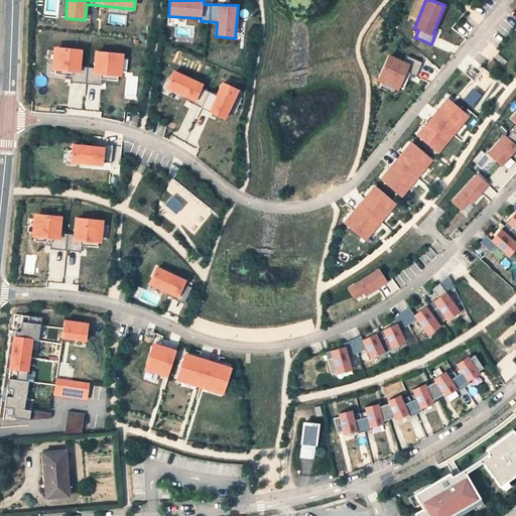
[(54,46),(52,70),(56,71),(56,75),(72,76),(71,82),(101,85),(101,79),(118,81),(118,77),(122,77),(124,53),(96,50),(94,68),(82,67),(84,49),(54,46)]
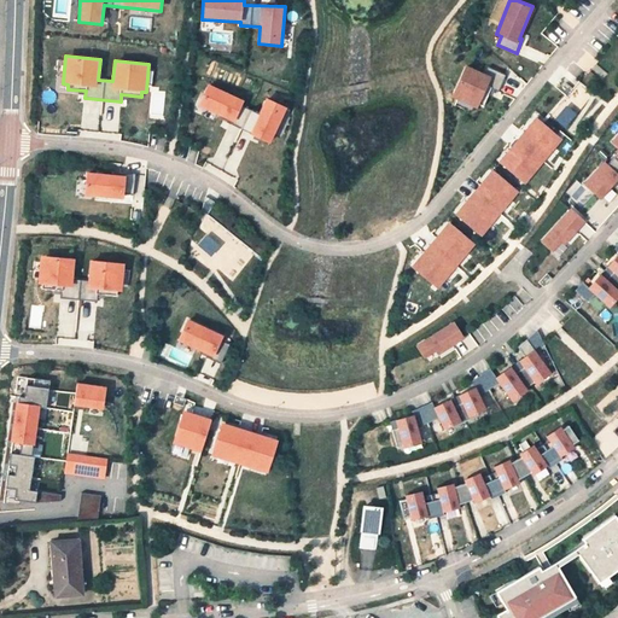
[(466,65),(453,97),(458,99),(456,105),(471,111),(472,106),(477,109),(479,105),(483,106),(491,87),(499,91),(505,75),(489,68),(485,74),(466,65)]
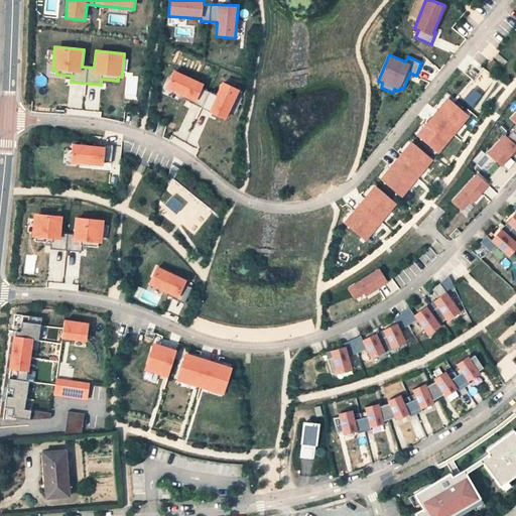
[(174,71),(166,88),(186,98),(184,100),(226,120),(240,90),(223,82),(216,95),(203,89),(205,84),(174,71)]
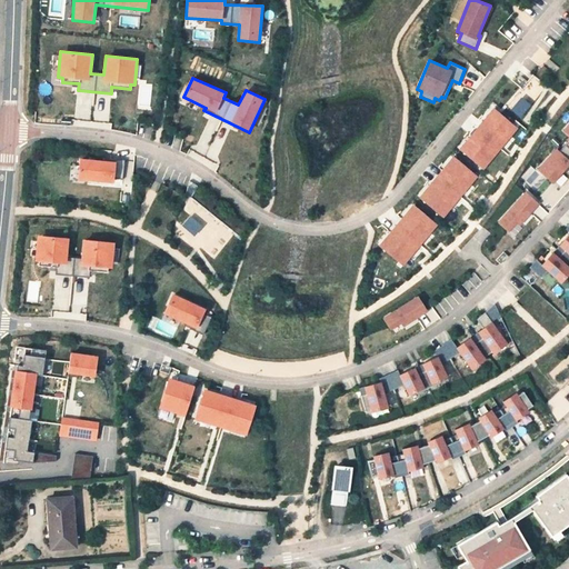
[(151,85),(139,85),(139,106),(151,106),(151,85)]
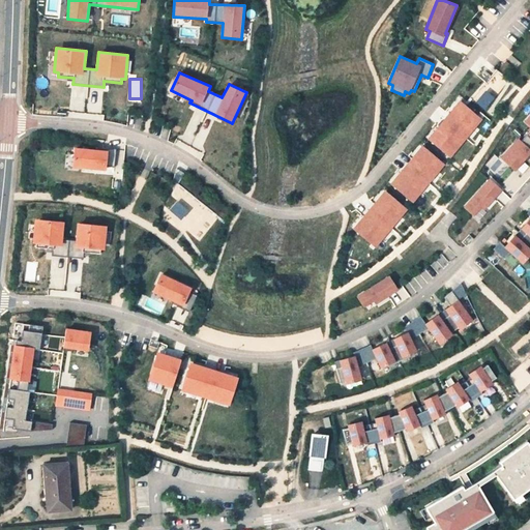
[(496,98),(487,92),(474,105),(486,111),(496,98)]
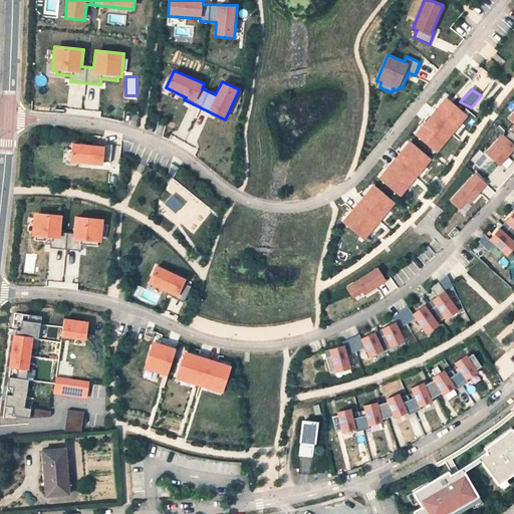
[(446,97),(416,135),(437,153),(468,116),(446,97)]
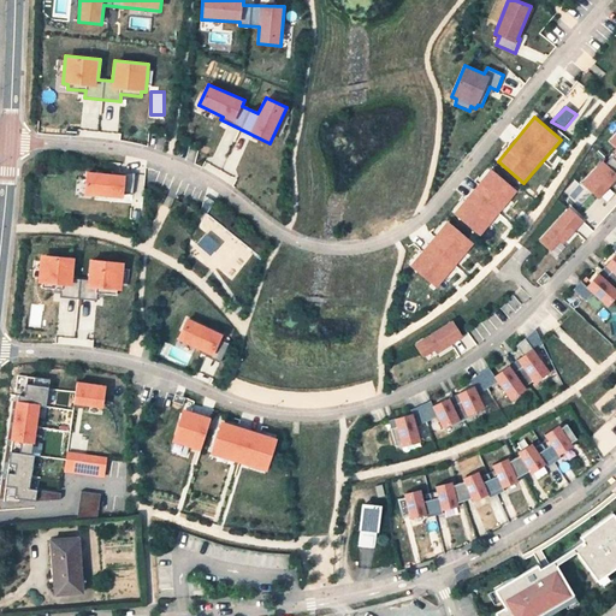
[(602,160),(581,183),(598,199),(600,196),(606,201),(612,194),(609,189),(611,185),(612,187),(615,183),(615,132),(609,141),(615,147),(615,152),(606,164),(602,160)]
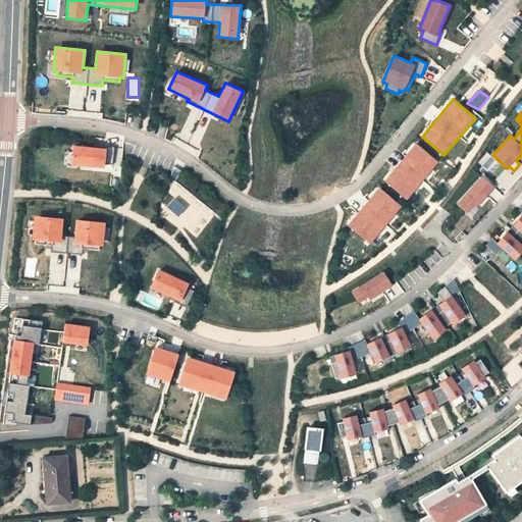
[(416,143),(385,180),(407,200),(438,162),(416,143)]
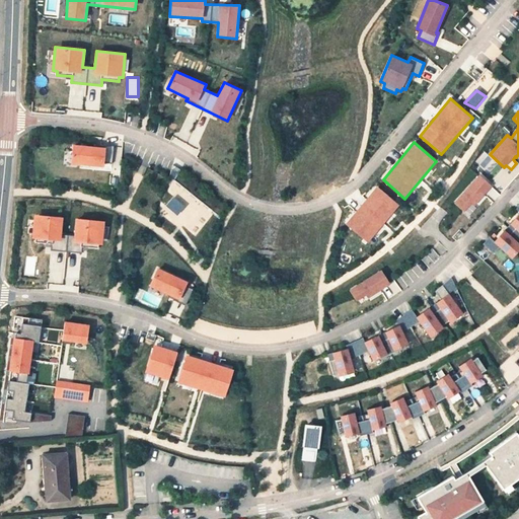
[(73,145),(71,164),(103,167),(106,148),(73,145)]
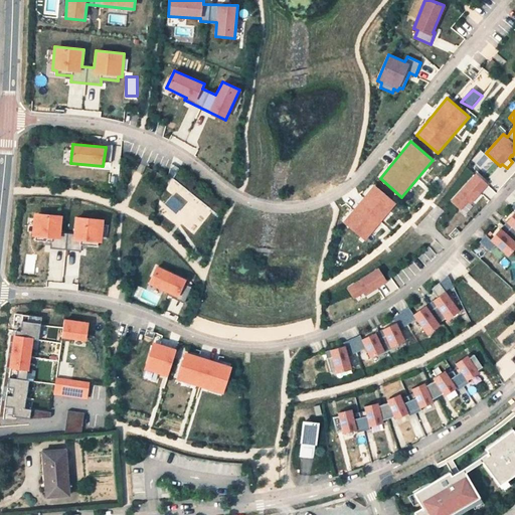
[(476,173),(451,201),(460,209),(468,201),(471,204),(488,184),(476,173)]
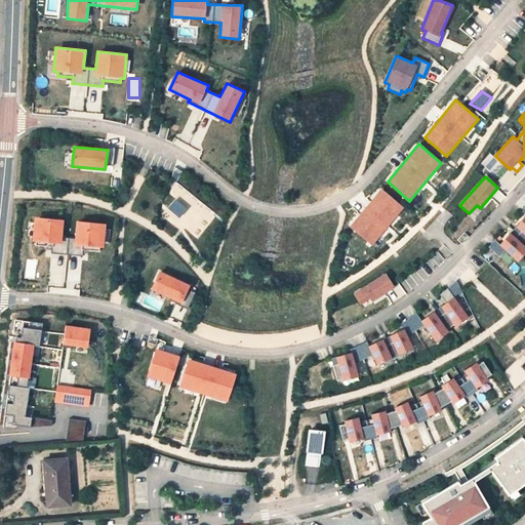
[(381,188),(350,227),(372,245),(404,208),(381,188)]
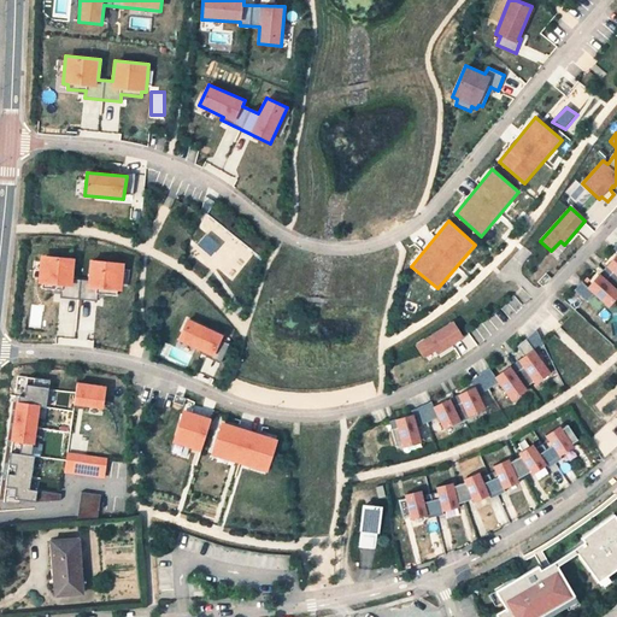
[(221,246),(207,235),(198,244),(211,256),(221,246)]
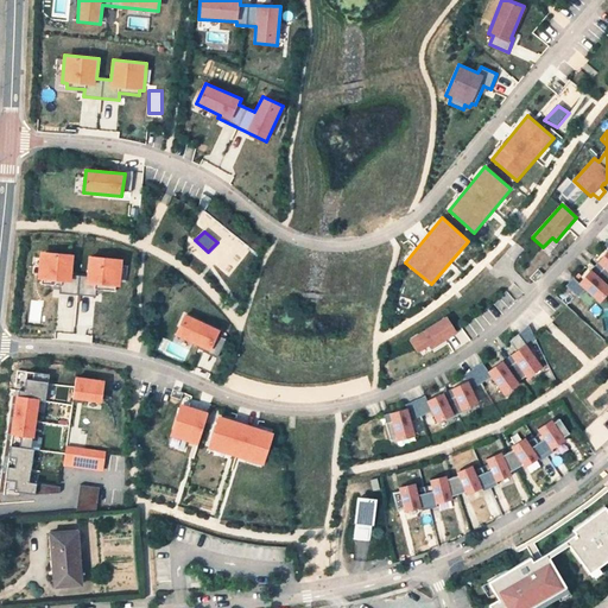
[(572,277),(565,286),(577,298),(584,291),(597,303),(607,291),(607,239),(600,247),(606,253),(577,283),(572,277)]
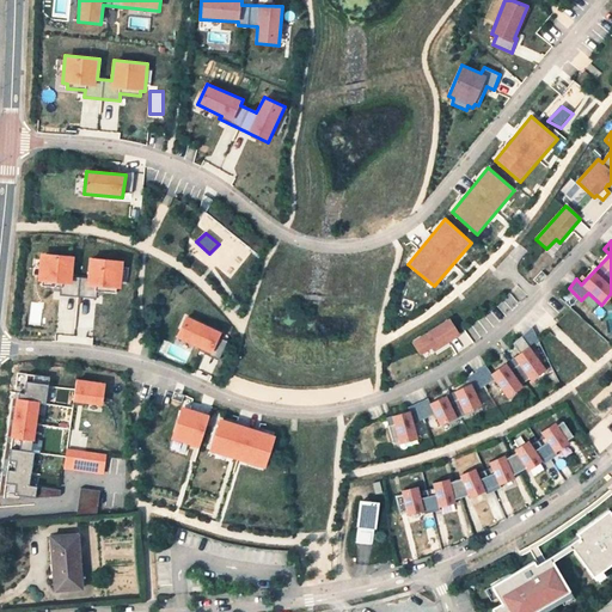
[(42,281),(42,286),(61,287),(60,295),(96,298),(97,291),(116,293),(116,287),(122,288),(123,261),(90,257),(87,277),(73,277),(74,256),(40,254),(38,281),(42,281)]
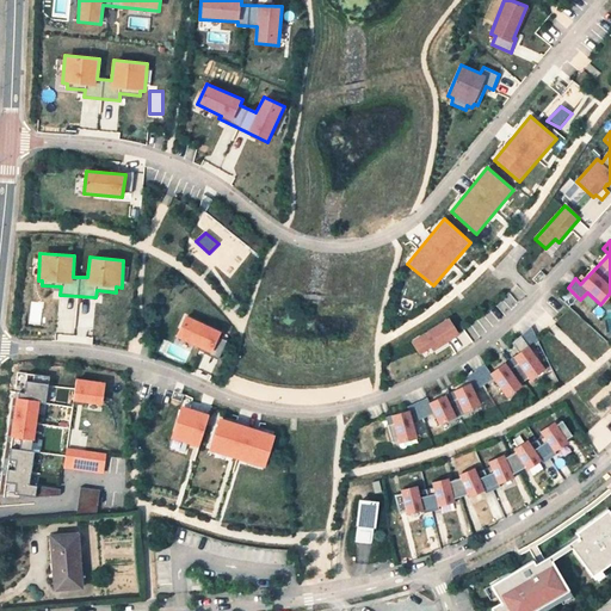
[(75,334),(78,297),(60,296),(56,333),(75,334)]
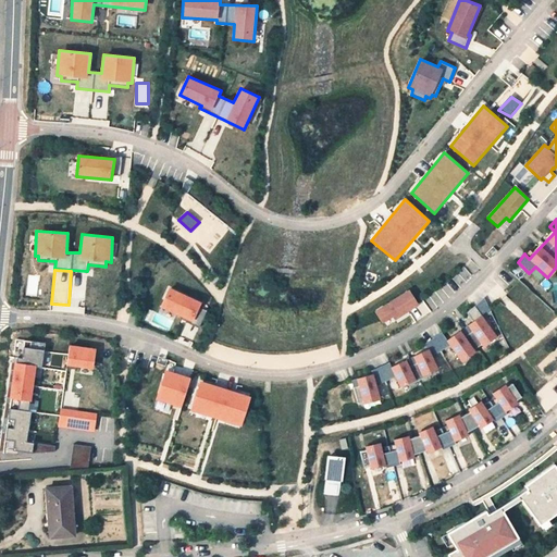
[(169,287),(160,307),(183,318),(182,320),(198,326),(207,310),(199,307),(201,302),(169,287)]
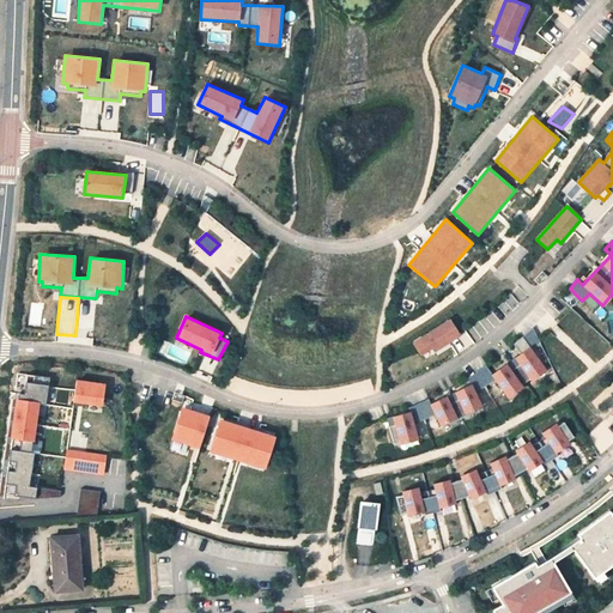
[(450,319),(413,343),(422,356),(432,349),(435,352),(462,335),(450,319)]
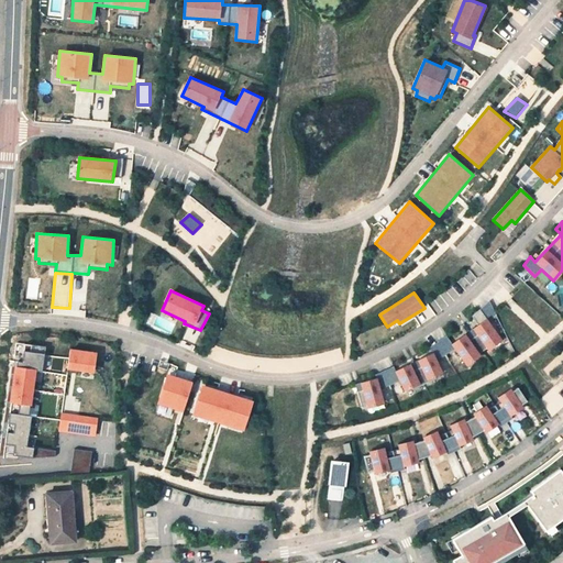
[(362,390),(357,393),(361,407),(366,406),(366,409),(384,404),(379,389),(397,381),(404,392),(412,387),(412,388),(433,378),(434,376),(442,373),(435,361),(453,350),(465,365),(479,355),(478,354),(486,349),(487,350),(501,339),(488,321),(495,315),(488,301),(471,316),(476,326),(451,344),(445,335),(429,346),(433,353),(394,371),(392,367),(374,374),(376,378),(360,382),(362,390)]
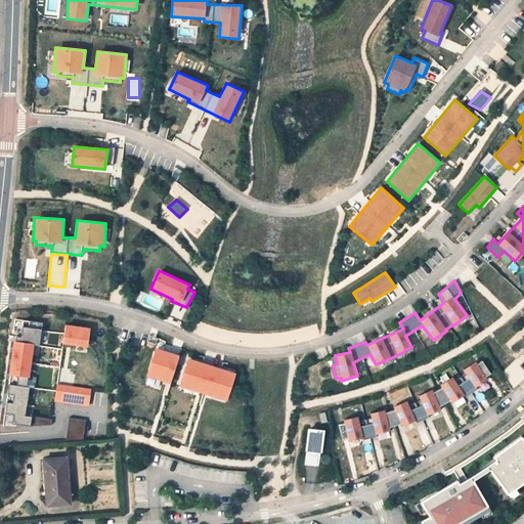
[(160,309),(162,300),(145,295),(142,305),(160,309)]
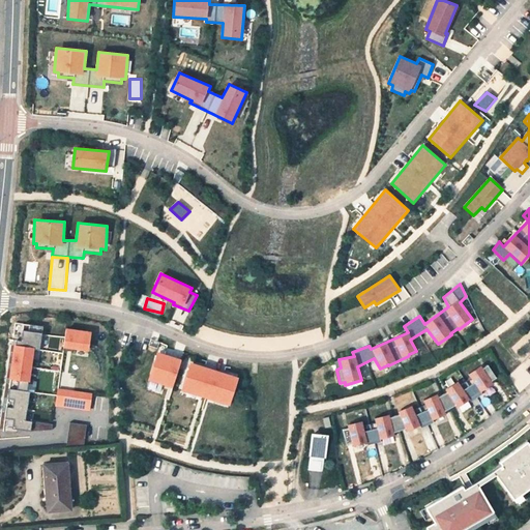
[(17,340),(4,428),(31,431),(53,430),(53,424),(26,420),(29,391),(27,391),(28,382),(30,382),(35,349),(39,350),(42,326),(24,324),(22,341),(17,340)]
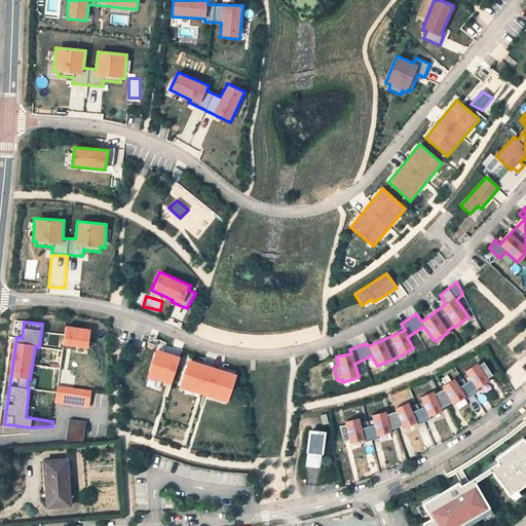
[(63,345),(88,348),(91,329),(66,326),(63,345)]
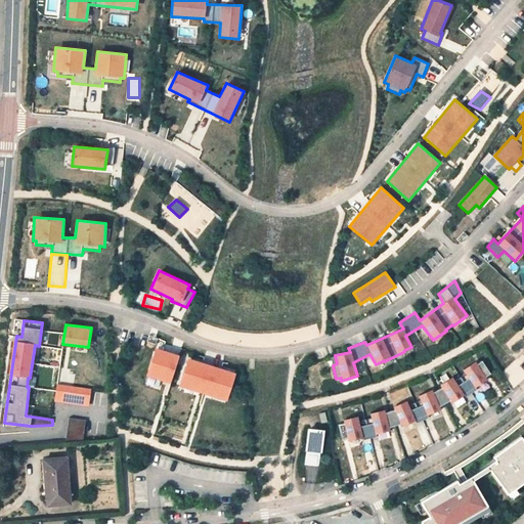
[(156,347),(147,377),(171,383),(180,355),(156,347)]
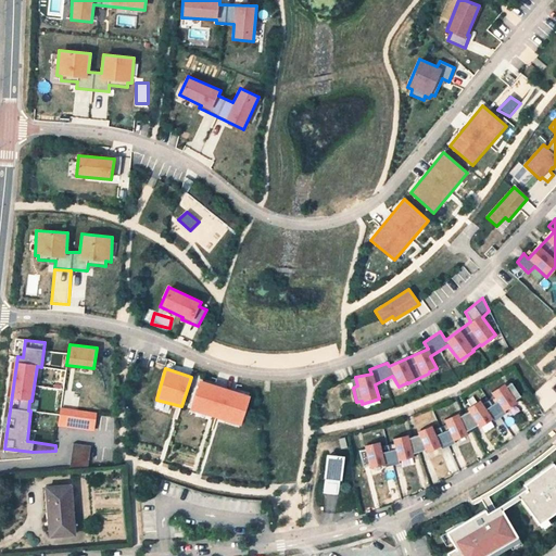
[(200,380),(190,411),(241,427),(251,395),(200,380)]
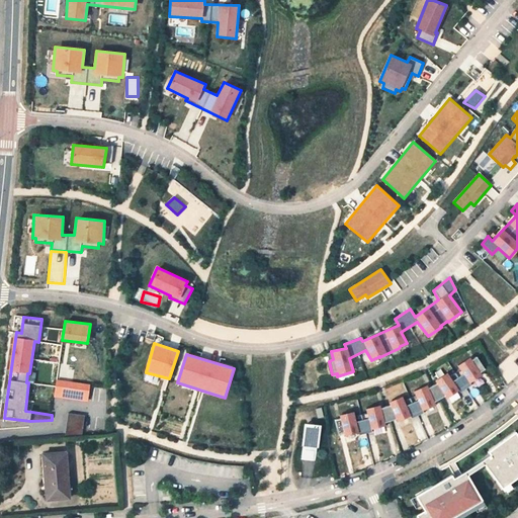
[(353,411),(339,415),(339,419),(334,420),(337,434),(343,432),(343,435),(358,431),(358,434),(370,431),(370,429),(384,426),(384,423),(395,418),(396,421),(410,414),(411,417),(422,413),(421,411),(435,405),(433,401),(444,395),(446,399),(458,390),(459,392),(470,385),(468,383),(481,375),(479,372),(483,369),(475,357),(471,360),(468,357),(457,365),(460,370),(449,377),(446,372),(434,380),(436,383),(428,387),(427,384),(413,391),(415,397),(404,401),(402,396),(387,402),(390,406),(381,409),(380,405),(365,409),(366,415),(354,417),(353,411)]
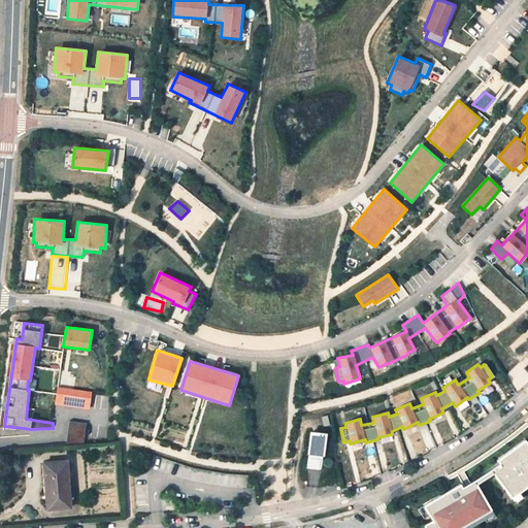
[(55,404),(90,409),(92,392),(58,387),(55,404)]
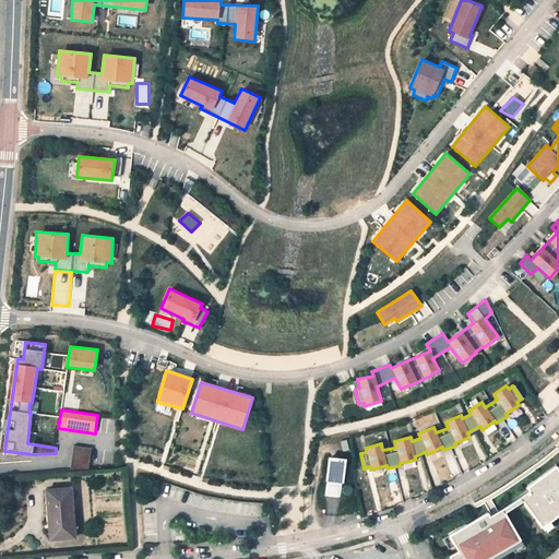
[(74,445),(71,472),(88,471),(92,448),(74,445)]
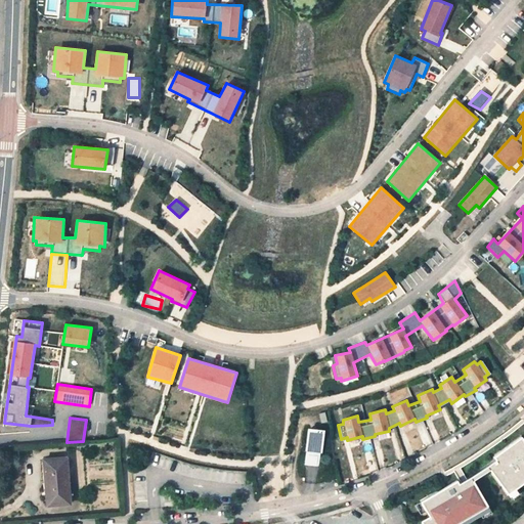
[(318,467),(322,434),(309,432),(304,465),(318,467)]
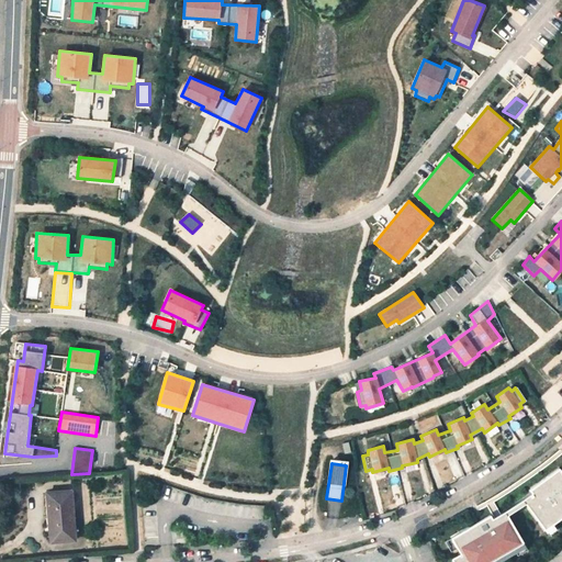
[(561,472),(559,469),(529,490),(531,493),(535,497),(526,505),(544,530),(561,517),(561,472)]
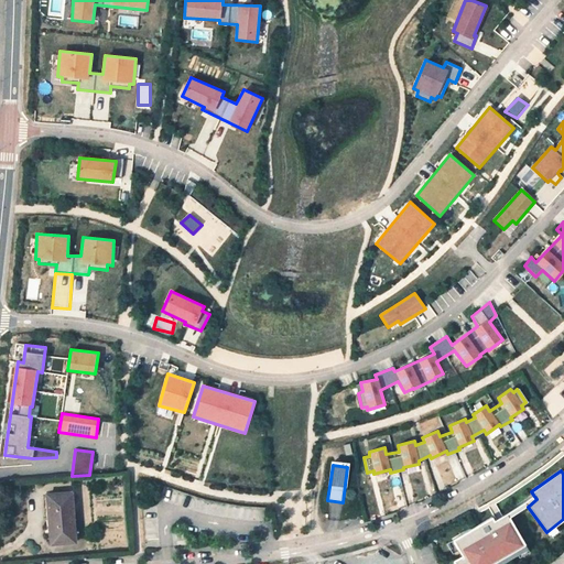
[(76,543),(72,492),(47,495),(51,544),(76,543)]
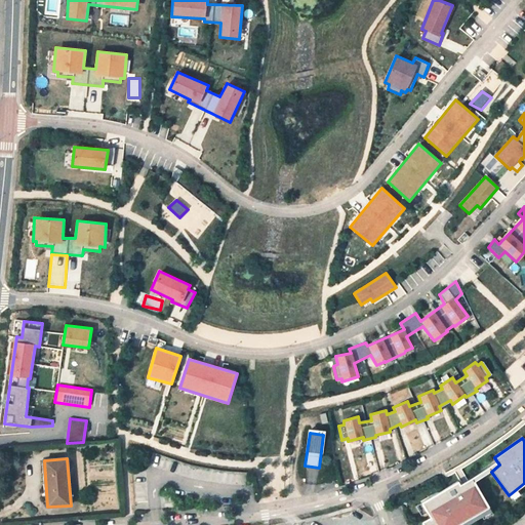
[(499,465),(496,460),(465,481),(459,485),(462,489),(473,482),(491,472),(499,465)]
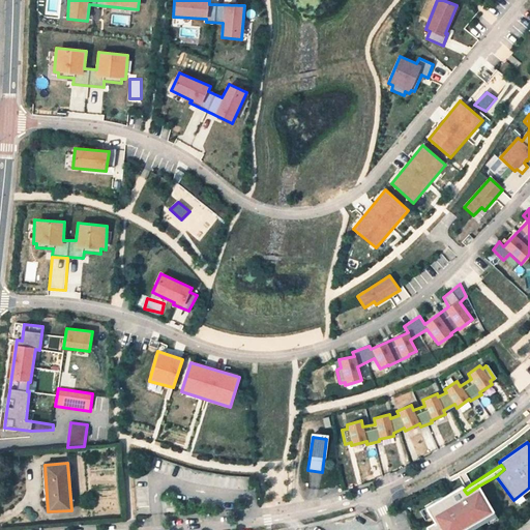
[(464,490),(462,487),(425,507),(434,522),(425,527),(427,529),(464,529),(494,513),(477,487),(467,494),(464,490)]
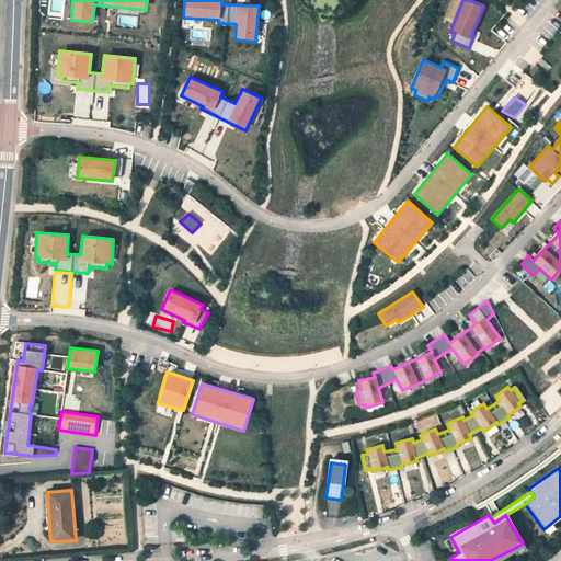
All buildings are outlined.
